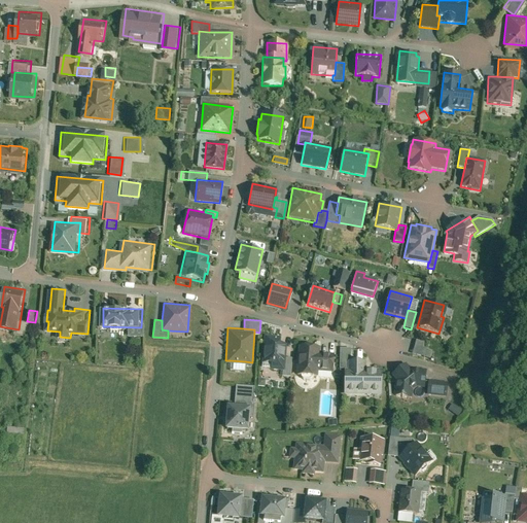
[(277,334),(264,334),(261,360),(270,360),(270,368),(282,368),(283,369),(284,355),(285,340),(277,340),(277,334)]
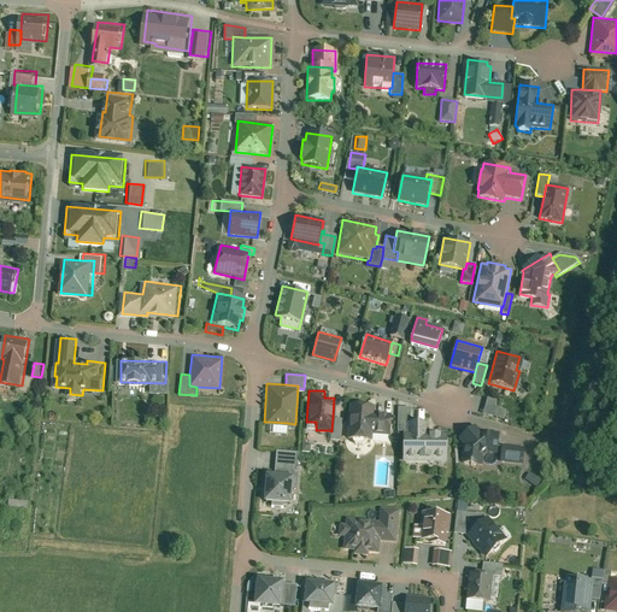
[(480,411),(485,396),(479,394),(474,409),(480,411)]
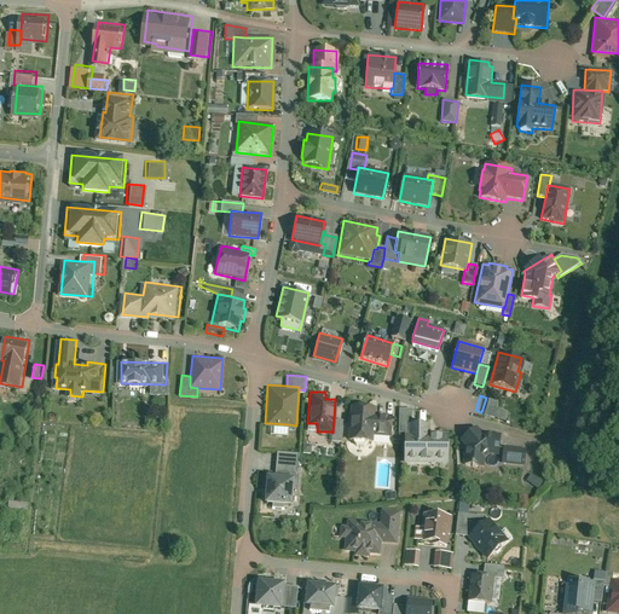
[(497,404),(489,401),(484,418),(498,422),(501,411),(496,410),(497,404)]
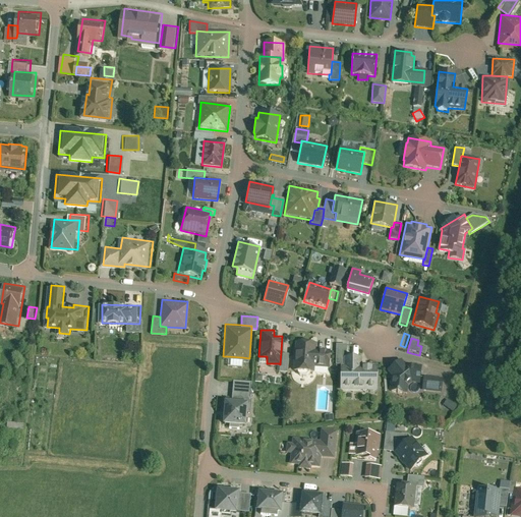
[(315,340),(295,339),(293,372),(313,375),(313,369),(329,369),(330,351),(314,350),(315,340)]
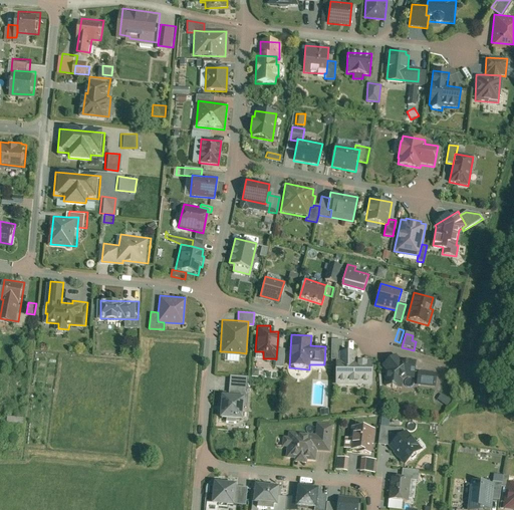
[(283,347),(277,346),(276,359),(275,358),(275,364),(282,365),(283,347)]
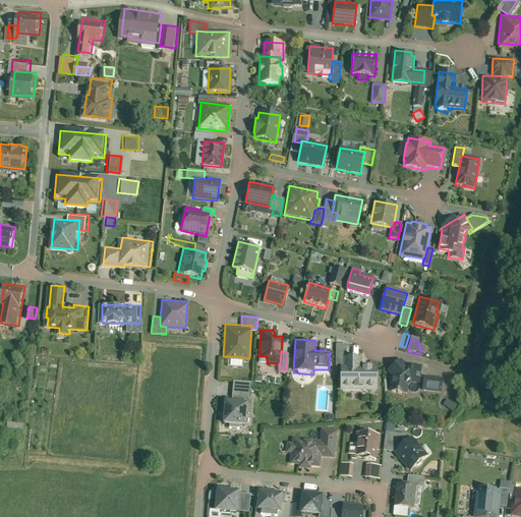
[(242,357),(227,356),(227,364),(242,365),(242,357)]
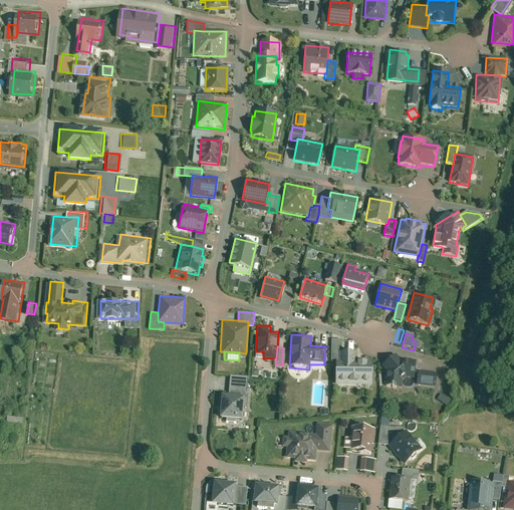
[(338,362),(336,362),(335,387),(371,387),(372,362),(356,362),(356,354),(338,354),(338,362)]
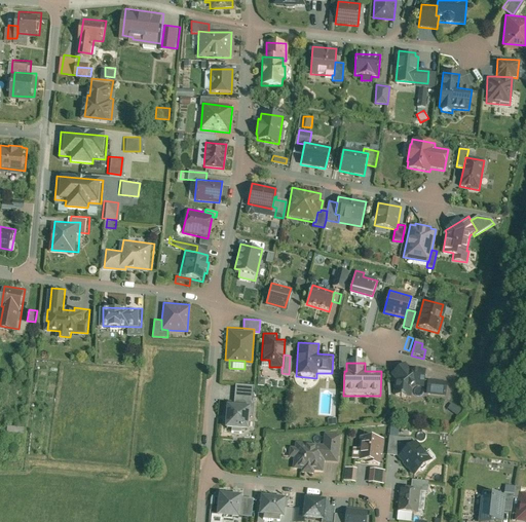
[(424,371),(410,371),(406,365),(405,366),(403,363),(390,372),(392,374),(391,375),(393,379),(392,398),(409,399),(410,392),(414,387),(423,387),(424,371)]
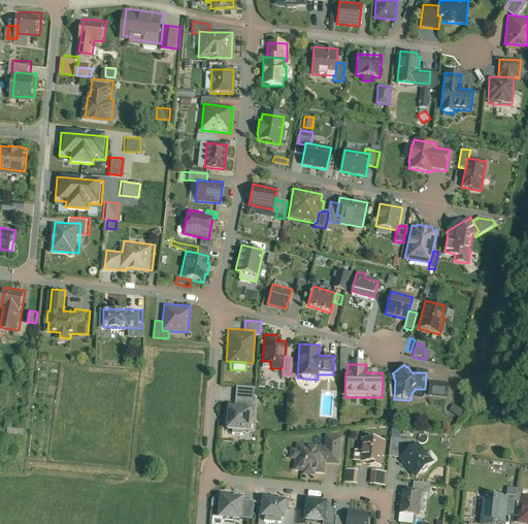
[(447,383),(429,382),(428,397),(444,398),(447,383)]
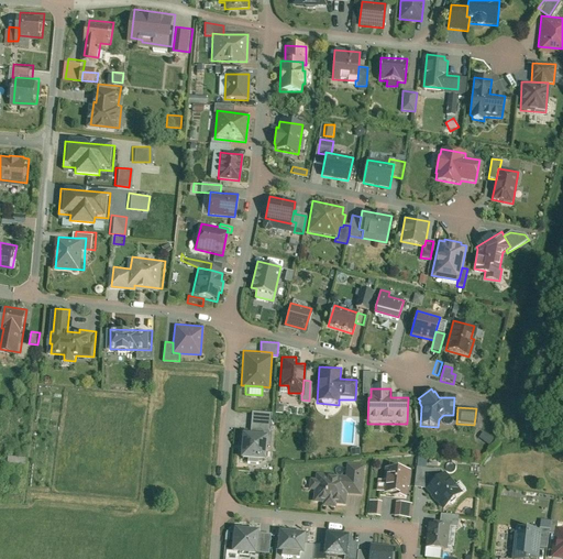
[(252,409),(250,431),(265,433),(265,440),(269,440),(271,428),(269,428),(271,410),(252,409)]
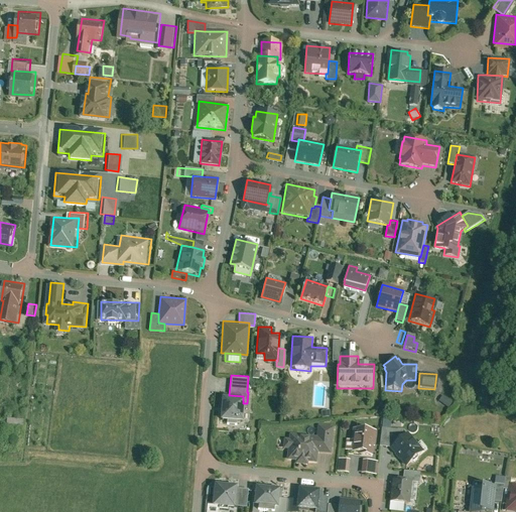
[(229,395),(221,394),(219,417),(242,418),(243,403),(243,396),(229,395)]
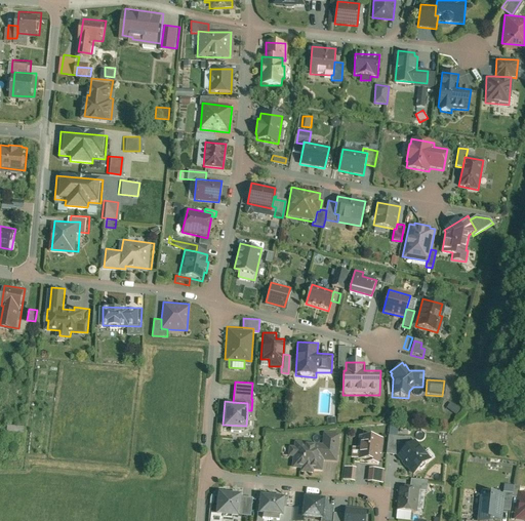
[(335,457),(337,431),(322,430),(321,441),(293,439),(292,444),(289,443),(288,452),(291,452),(290,464),(299,465),(299,468),(313,469),(313,467),(321,467),(322,456),(335,457)]
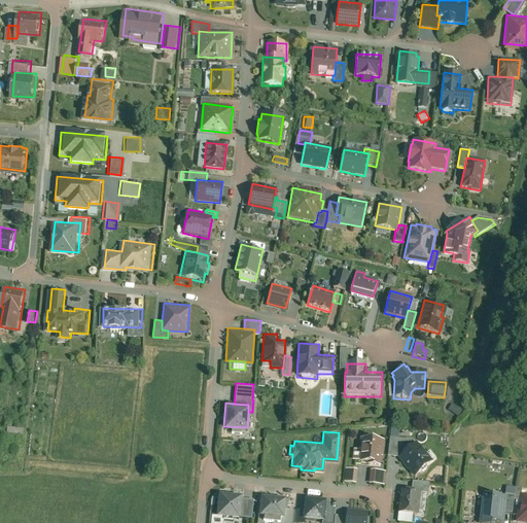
[(384,436),(359,433),(358,444),(360,444),(359,458),(366,458),(366,460),(379,461),(380,452),(382,452),(384,436)]
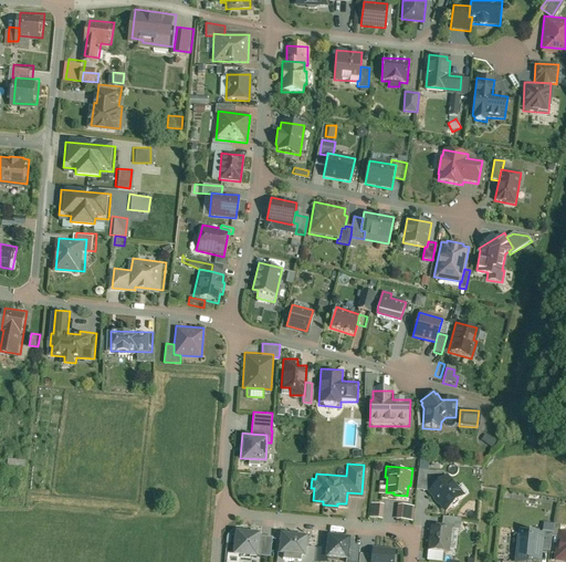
[(428,487),(443,474),(440,469),(418,466),(416,486),(428,487)]
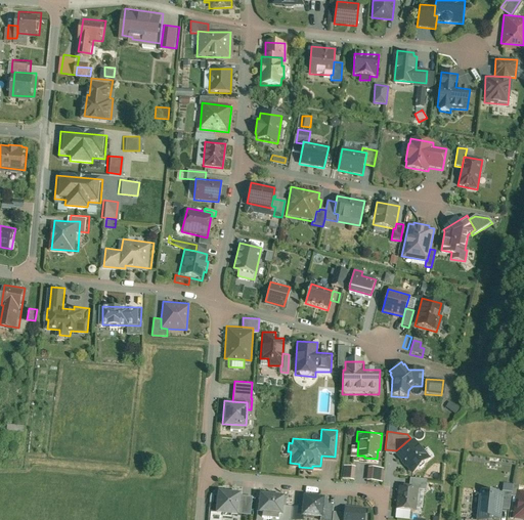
[(396,450),(412,469),(428,455),(412,437),(410,438),(396,450)]
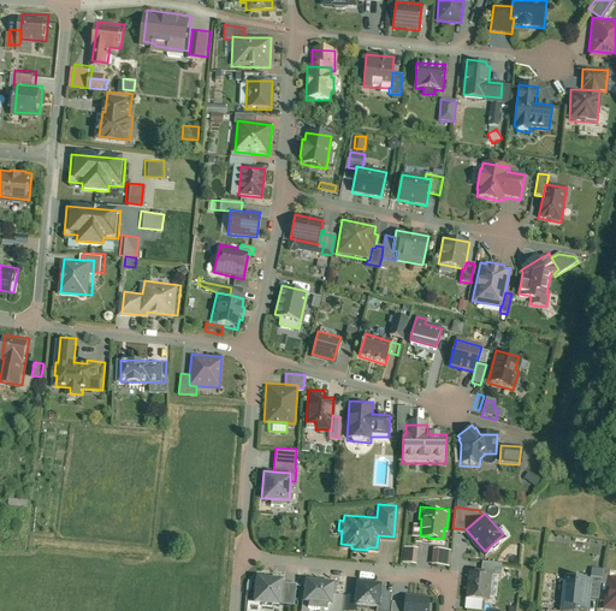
[(416,544),(403,543),(402,558),(415,559),(416,544)]
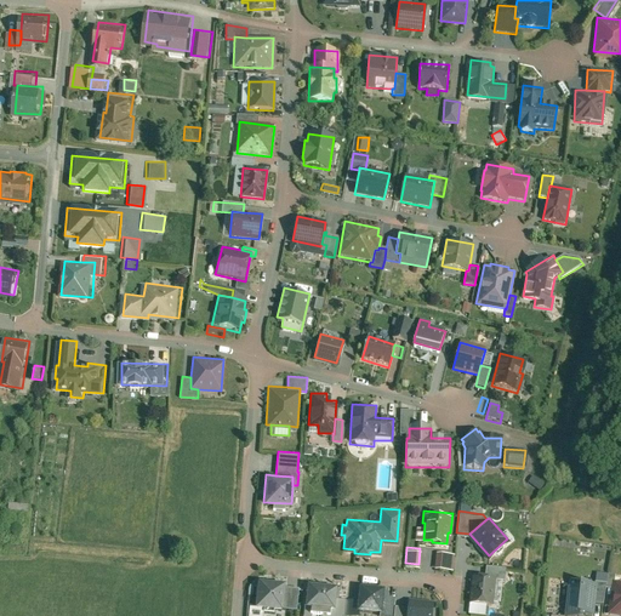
[(454,551),(436,549),(434,565),(453,566),(454,551)]
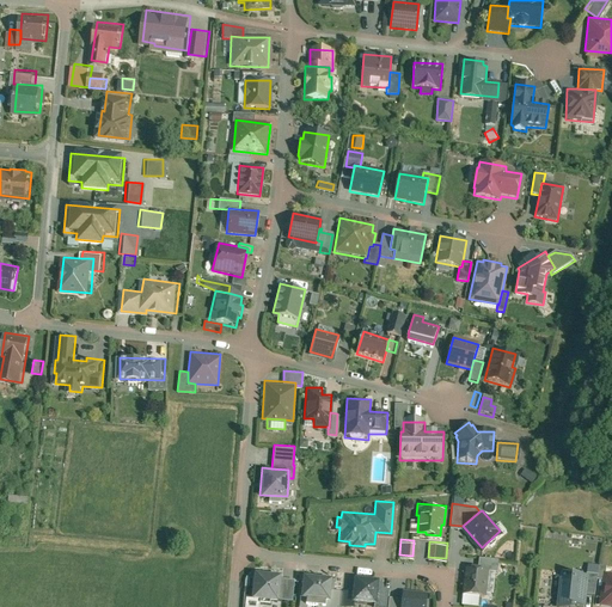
[(478,555),(477,566),(487,568),(496,569),(497,556),(478,555)]
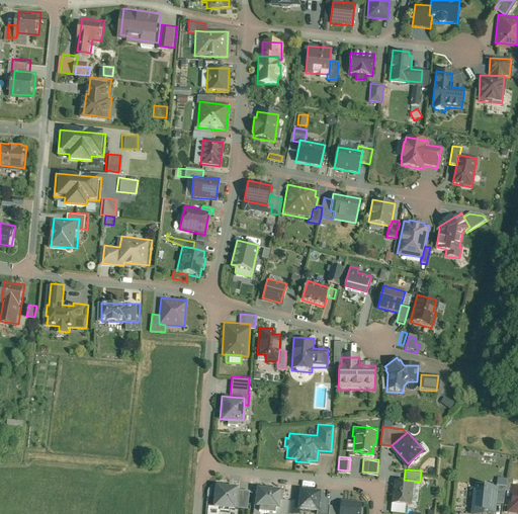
[(394,479),(392,500),(410,501),(412,481),(404,480),(394,479)]
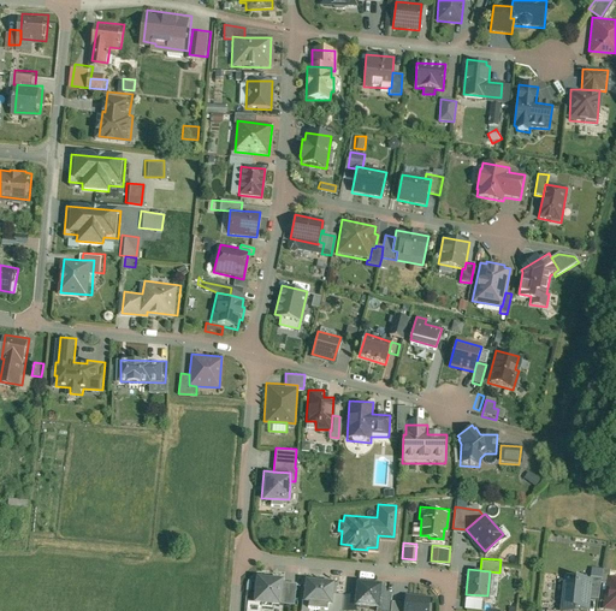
[(280,575),(254,574),(253,599),(278,601),(278,599),(280,579),(280,575)]
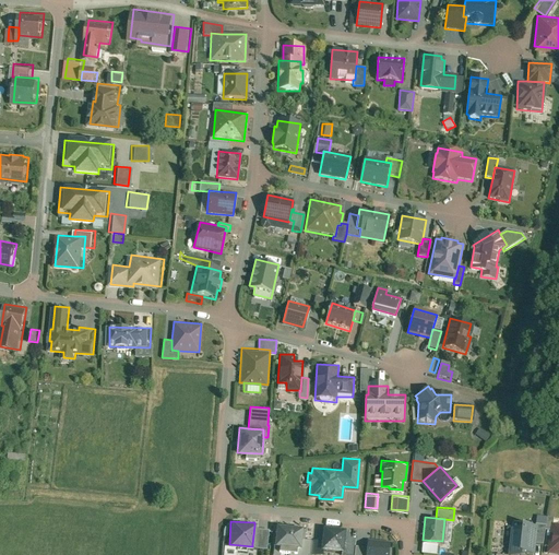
[(511,524),(508,552),(520,553),(520,548),(532,550),(533,541),(535,523),(520,521),(519,526),(511,524)]
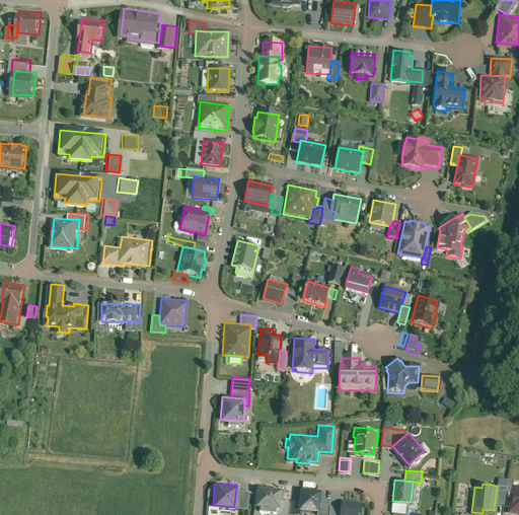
[(497,486),(495,502),(504,503),(506,485),(497,484),(497,486)]
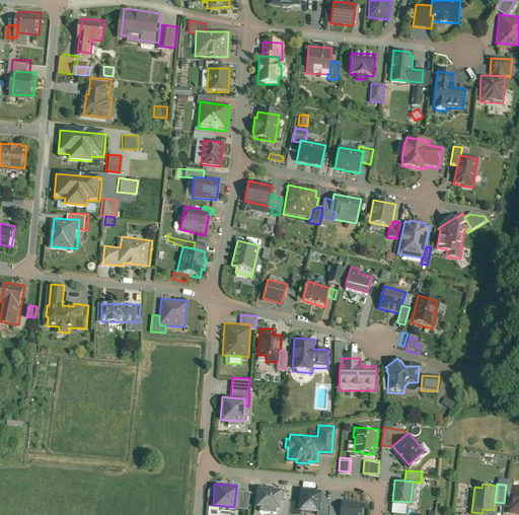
[(518,487),(513,486),(510,510),(518,510),(518,487)]
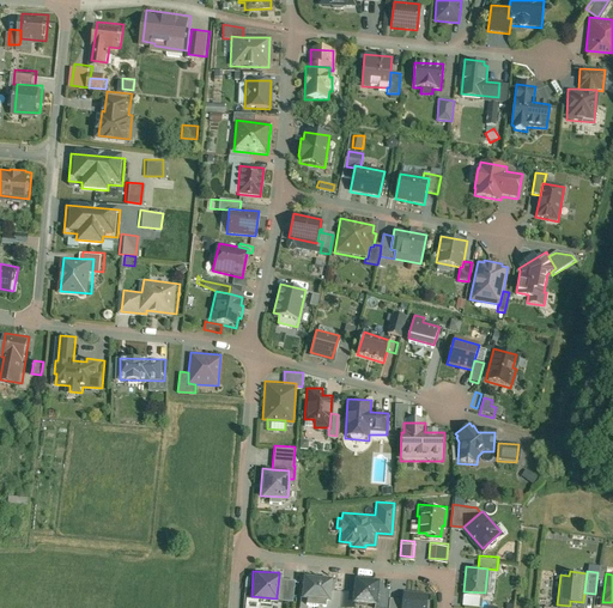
[(303,575),(301,596),(305,596),(304,602),(317,603),(317,597),(327,599),(329,577),(303,575)]
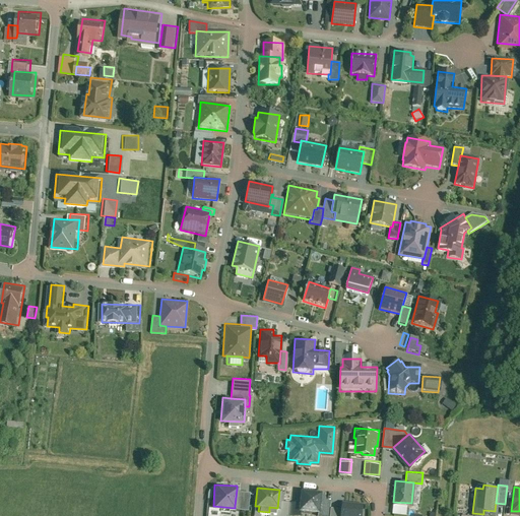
[(249,490),(237,489),(235,506),(247,507),(249,490)]
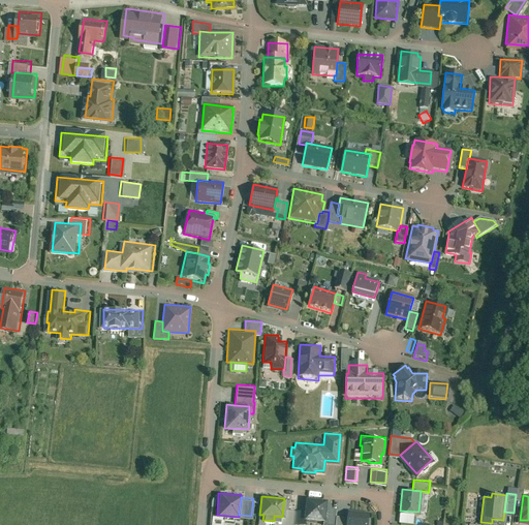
[(305,508),(305,517),(322,518),(323,505),(324,499),(306,497),(305,508)]
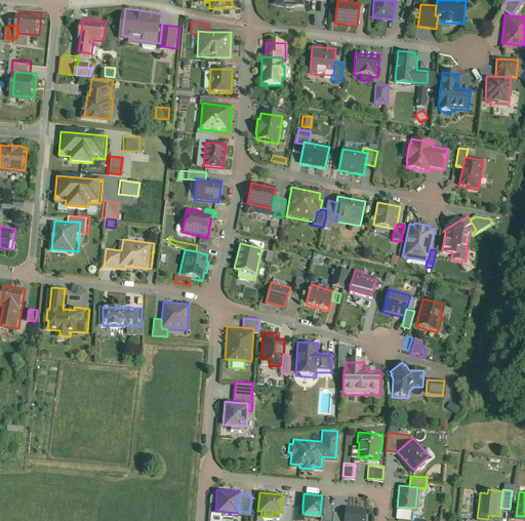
[(332,503),(321,502),(320,514),(320,518),(331,519),(331,510),(332,503)]
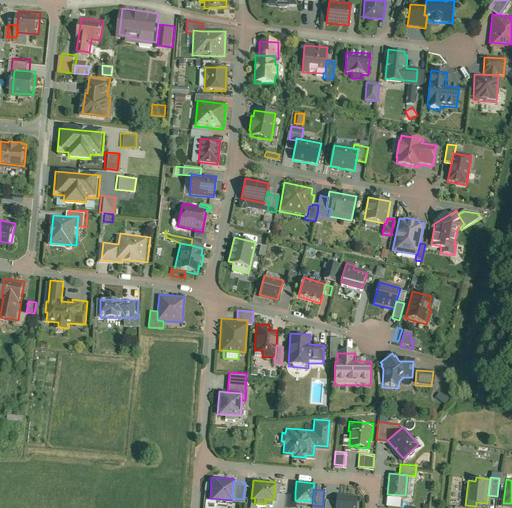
[(295,500),(295,492),(286,491),(285,504),(294,504),(295,500)]
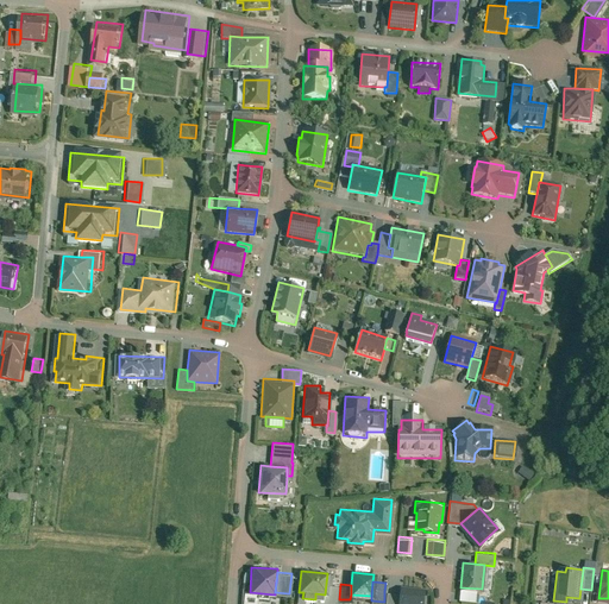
[(397,603),(421,603),(424,587),(399,585),(399,592),(397,603)]
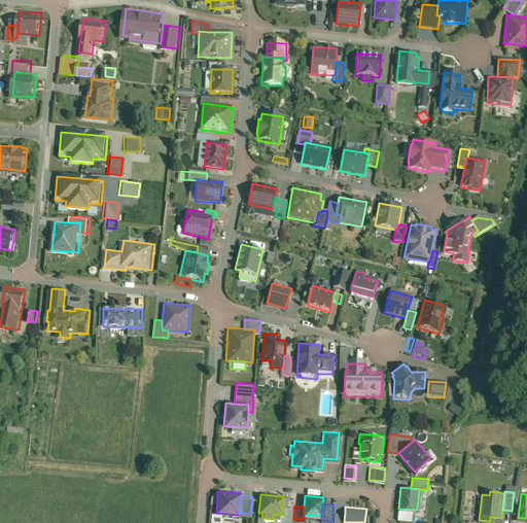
[(344,522),(345,513),(332,512),(332,521),(331,522),(344,522)]
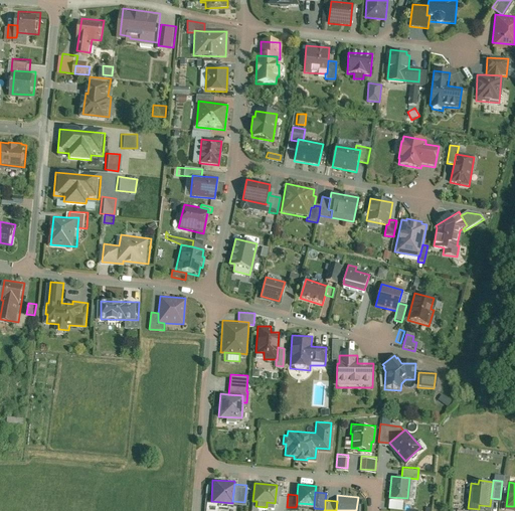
All buildings are outlined.
